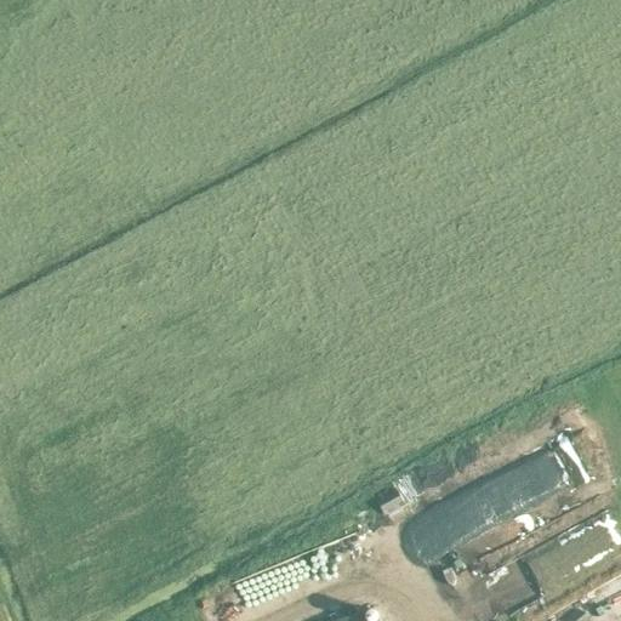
[(565,412),(467,453),(437,479),(440,478),(348,557),(446,517),(453,511),(467,506),(474,499),(483,495),(501,480),(542,463),(577,433),(574,422),(565,412)]
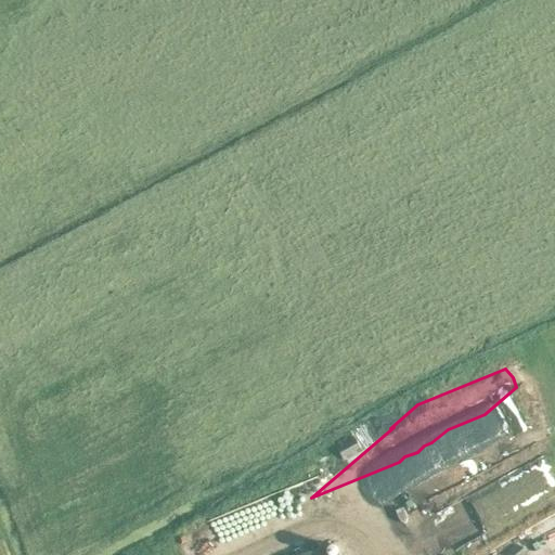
[(514,415),(477,456),(498,475),(534,435),(514,415)]
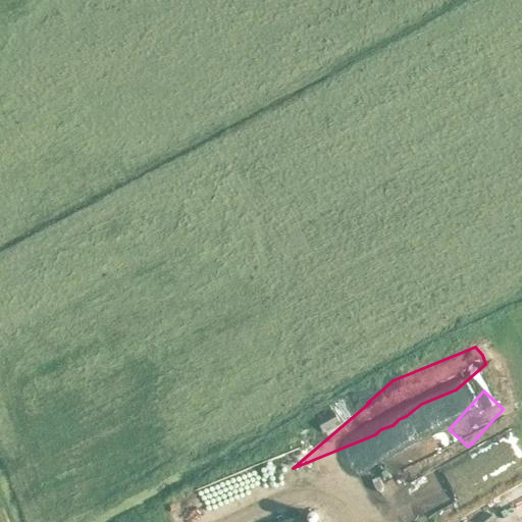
[(323,433),(341,424),(332,410),(315,419),(323,433)]
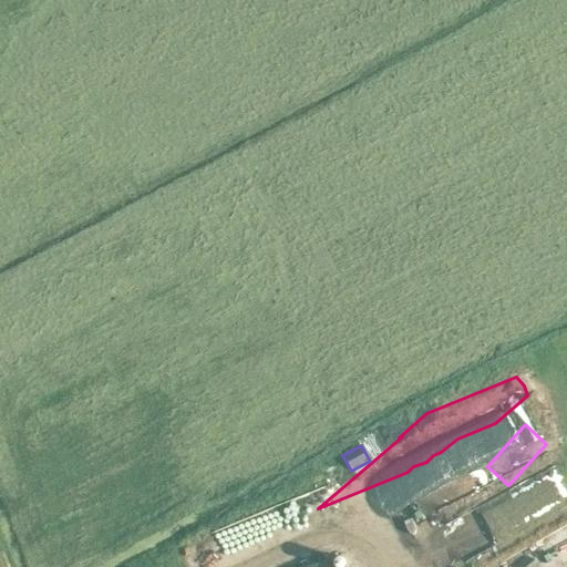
[(506,532),(505,529),(566,495),(566,492),(556,472),(442,533),(456,558),(506,532)]
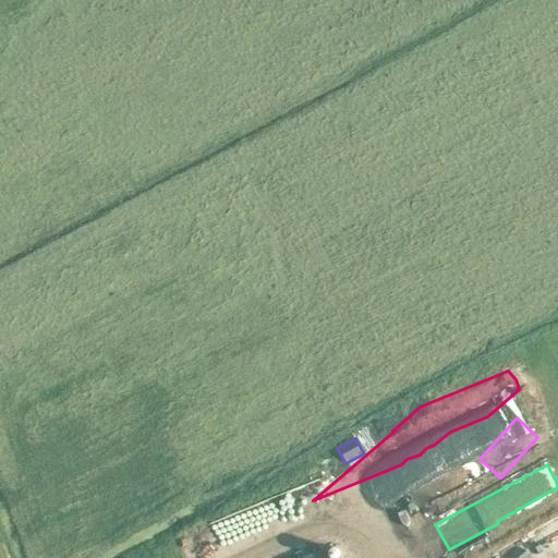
[(545,549),(557,541),(557,542),(557,516),(534,534),(545,549)]
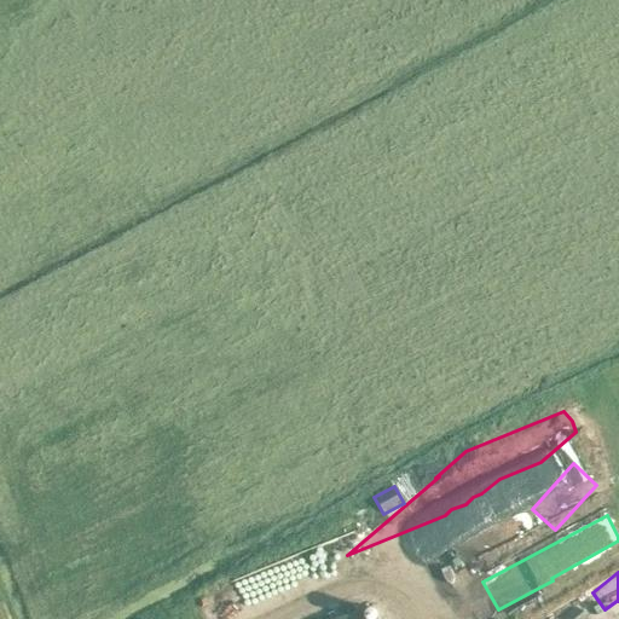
[(246,618),(241,597),(206,605),(208,618),(246,618)]
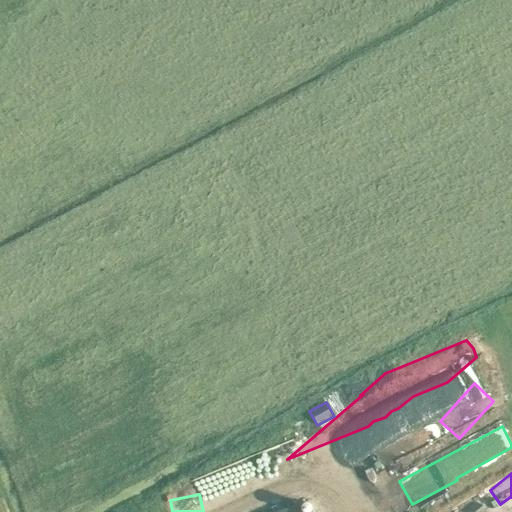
[(483,511),(502,511),(506,508),(495,498),(483,511)]
